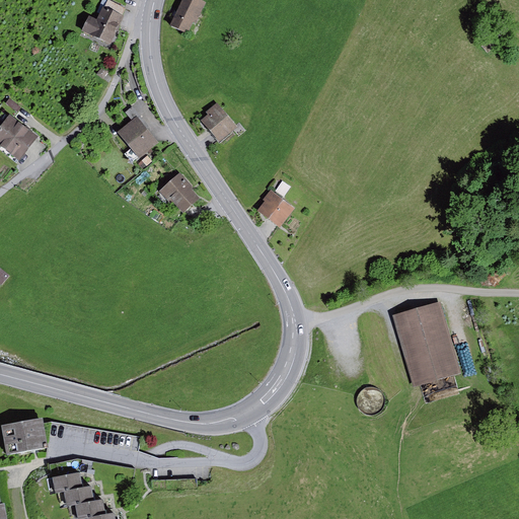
[(102,0),(97,13),(100,14),(104,7),(105,7),(107,2),(102,0)]
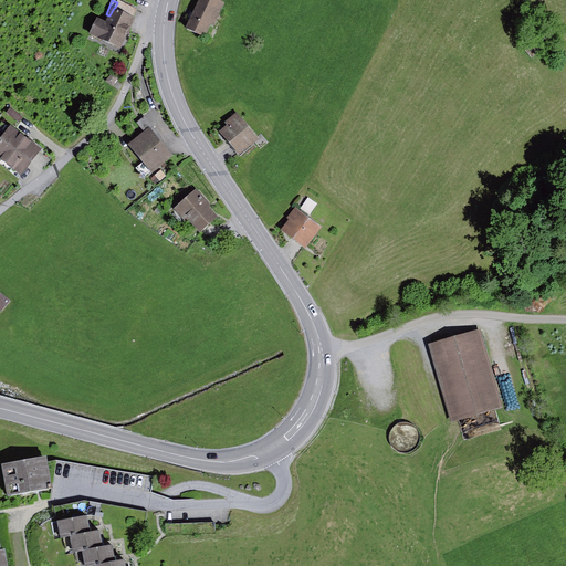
[(115,8),(134,18),(137,10),(118,0),(117,2),(115,8)]
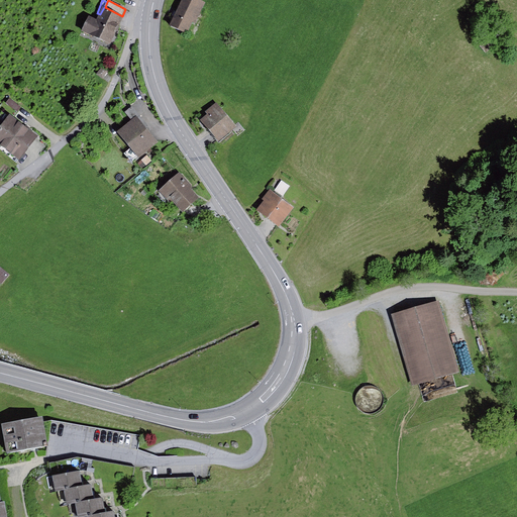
[(205,3),(198,0),(182,0),(170,26),(187,34),(193,22),(196,23),(205,3)]
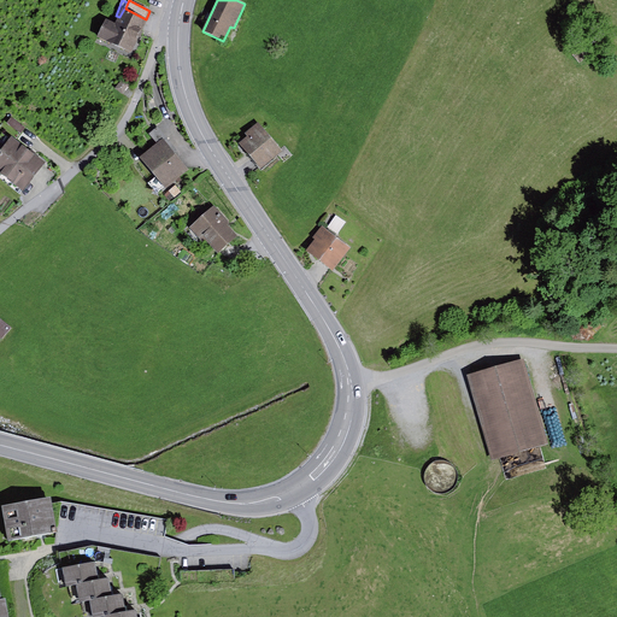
[(125,9),(124,9),(119,17),(116,25),(106,21),(98,37),(131,53),(147,19),(146,19),(125,9)]
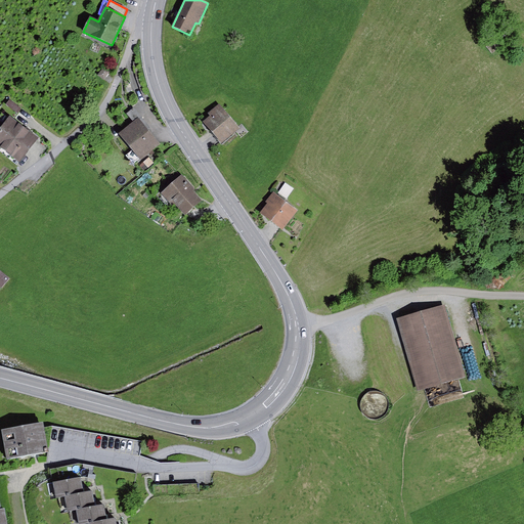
[(104,68),(98,76),(103,80),(110,72),(104,68)]
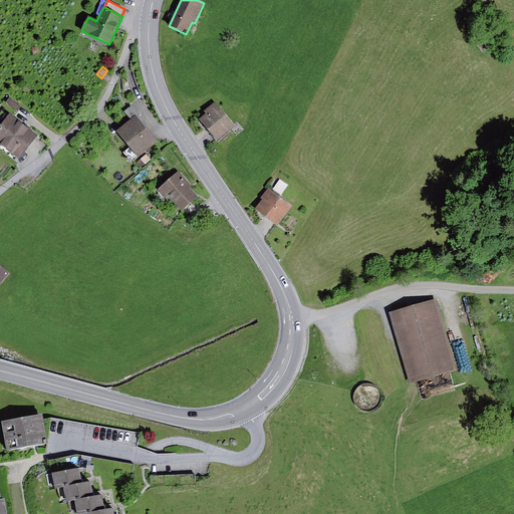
[(9,99),(6,103),(18,111),(21,107),(9,99)]
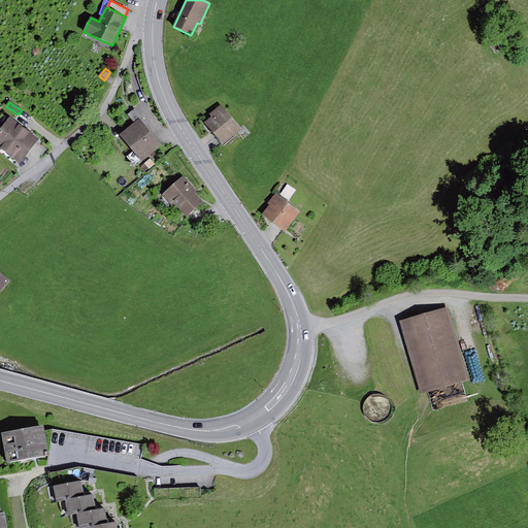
[(128,116),(135,124),(139,120),(140,122),(143,119),(135,109),(128,116)]
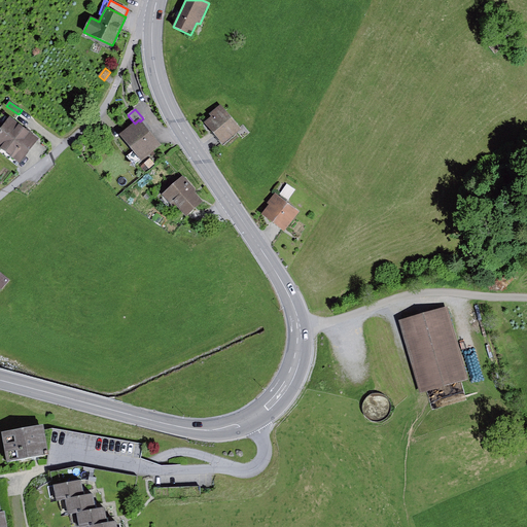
[(243,132),(227,112),(210,125),(225,145),(243,132)]
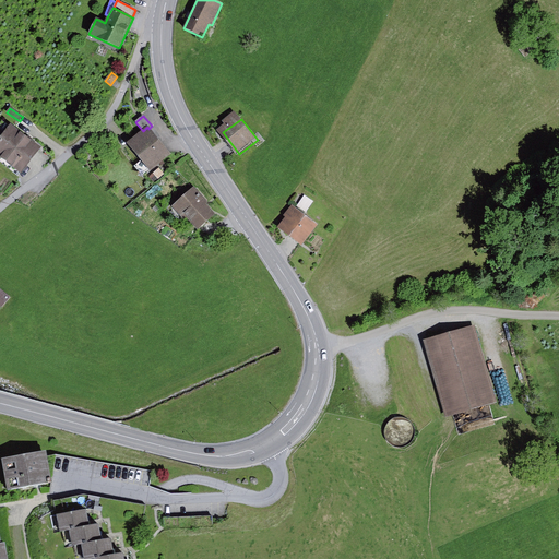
[(42,149),(11,126),(0,139),(0,158),(21,175),(42,149)]
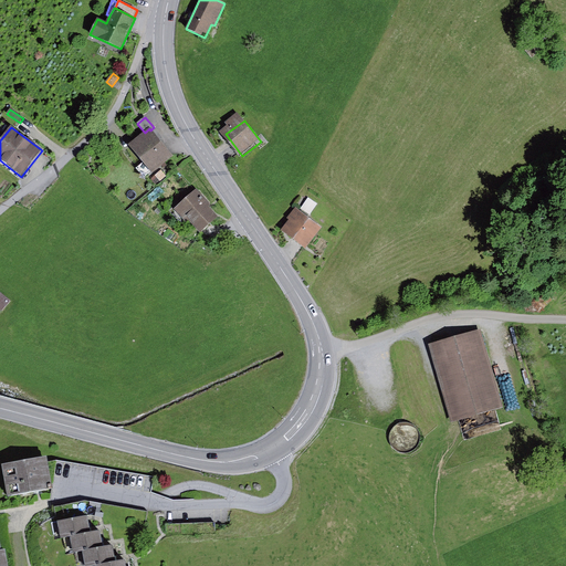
[(145,133),(128,147),(153,174),(173,156),(150,130),(149,128),(145,133)]
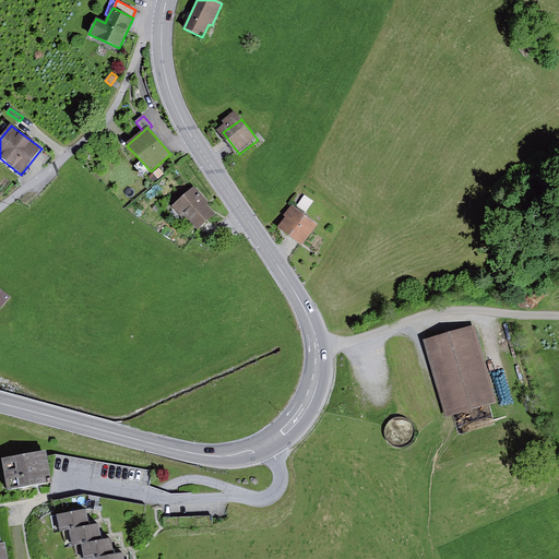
[(93,153),(86,147),(82,153),(87,158),(93,153)]
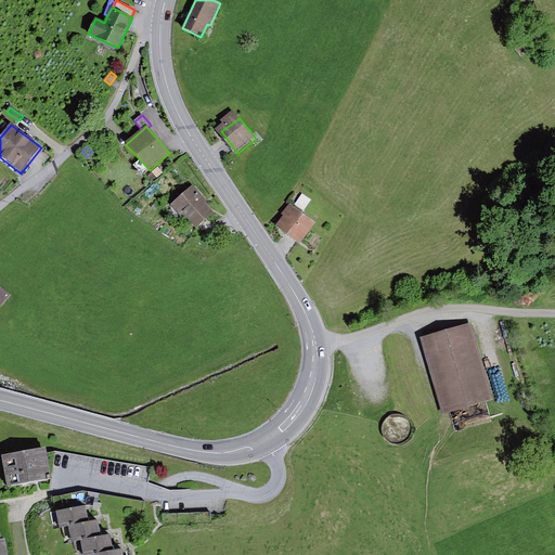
[(158,167),(147,176),(152,181),(156,178),(157,179),(163,173),(158,167)]
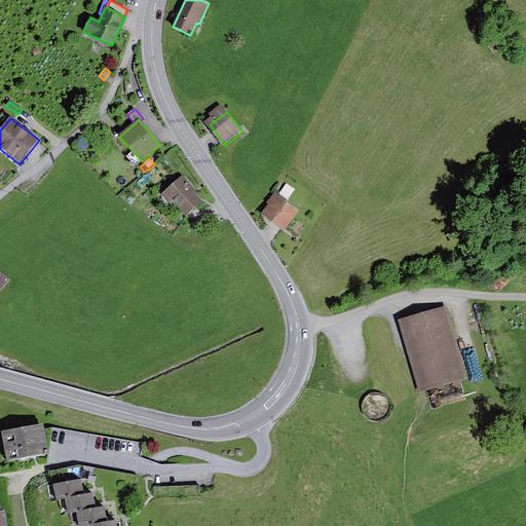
[(205,202),(187,181),(173,192),(191,215),(205,202)]
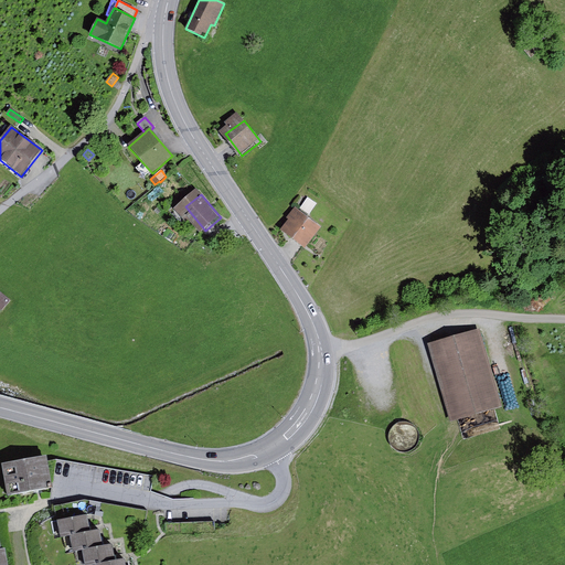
[(310,196),(304,205),(311,210),(318,202),(310,196)]
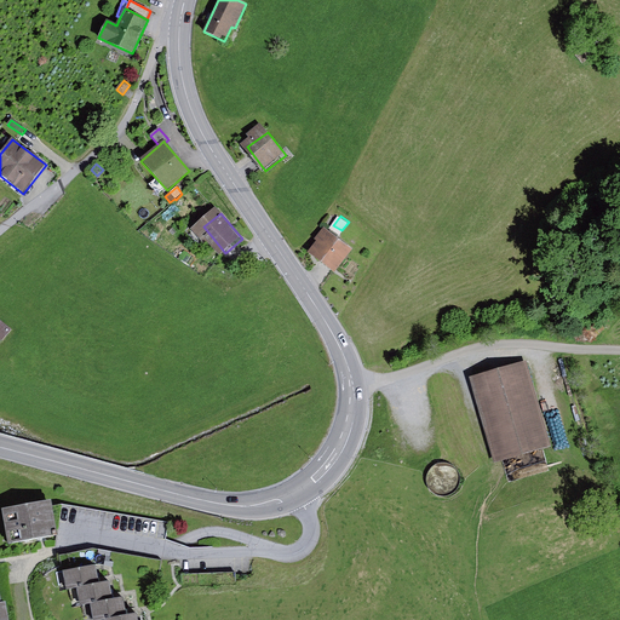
[(359,251),(331,229),(315,250),(343,270),(359,251)]
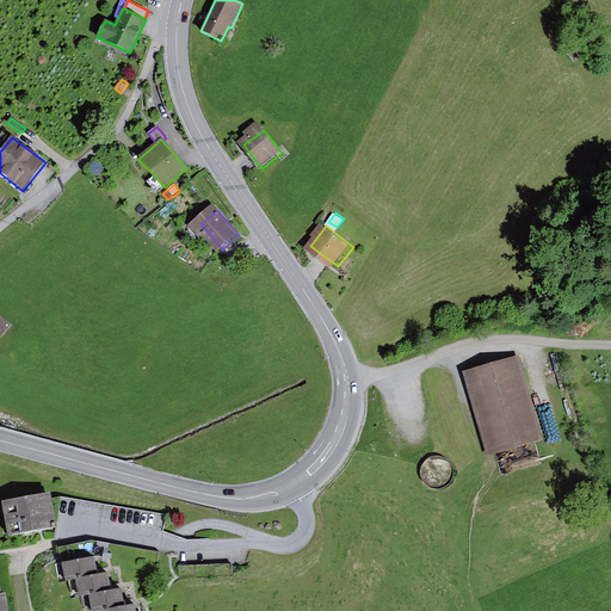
[(12,325),(0,315),(0,335),(1,338),(12,325)]
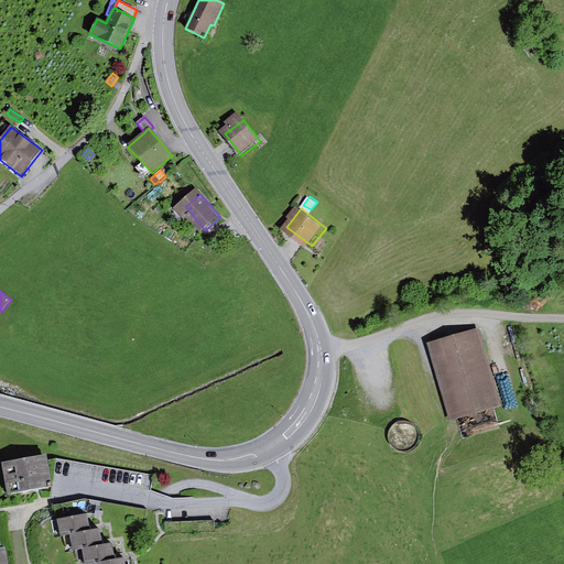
[(477,328),(425,344),(448,419),(500,403),(477,328)]
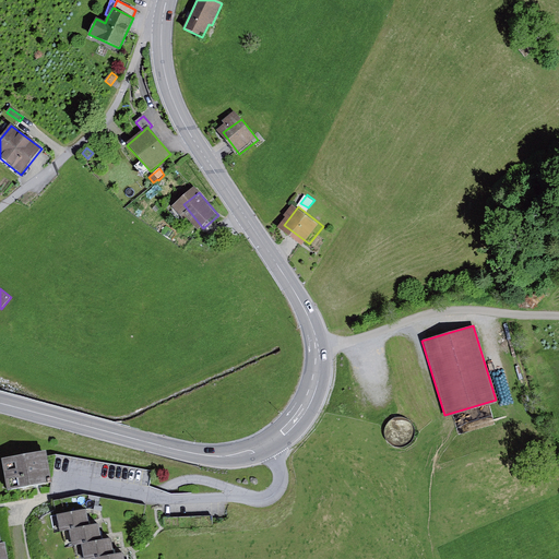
[(46,452),(2,461),(8,491),(37,486),(51,483),(46,452)]
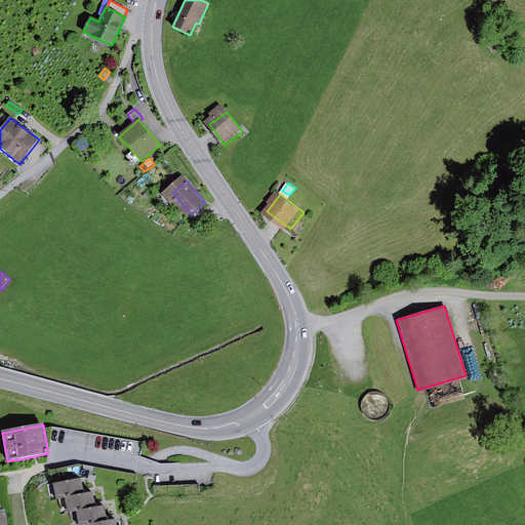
[(81,479),(53,484),(56,499),(65,497),(84,494),(83,491),(81,479)]
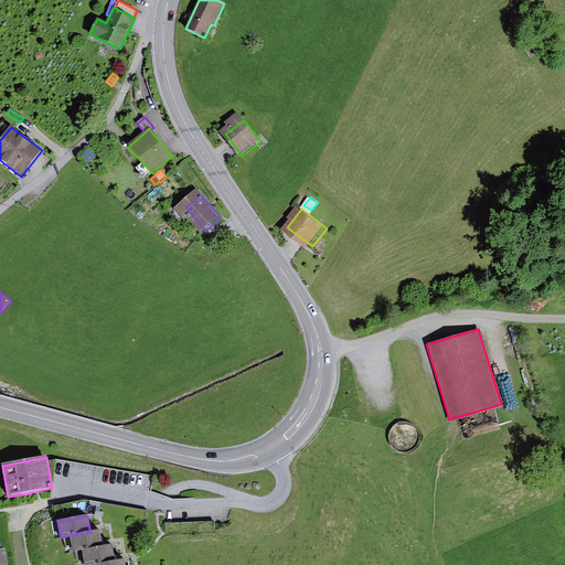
[(91,532),(70,535),(73,553),(83,551),(103,547),(102,543),(99,530),(91,532)]
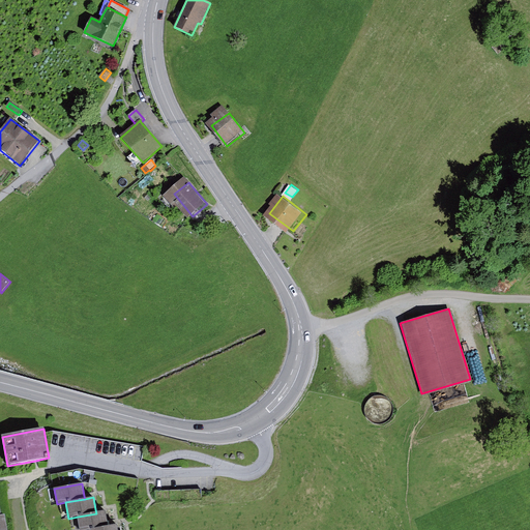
[(96,513),(78,517),(79,529),(92,529),(109,528),(108,524),(106,511),(96,513)]
